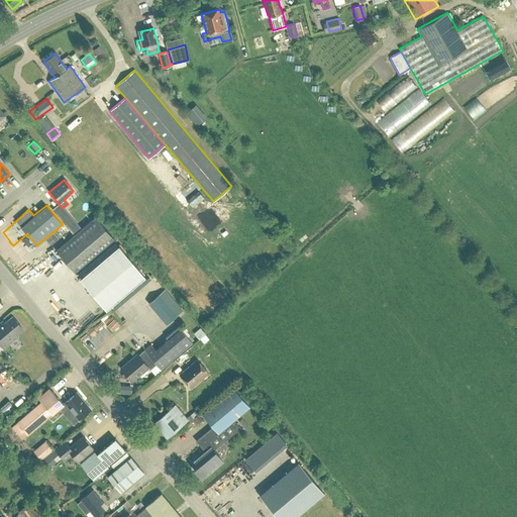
[(56,214),(67,227),(74,222),(63,208),(56,214)]
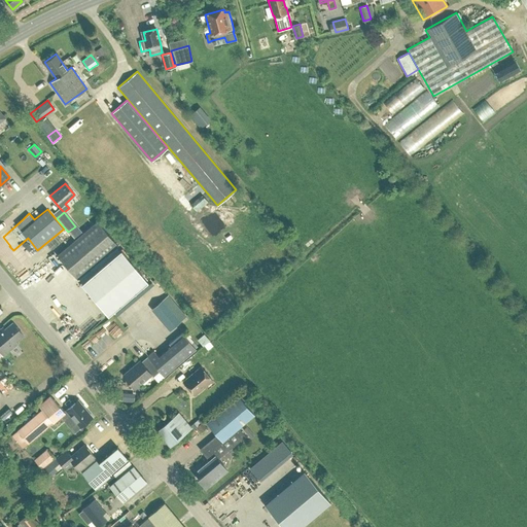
[(77,279),(117,245),(97,220),(57,254),(77,279)]
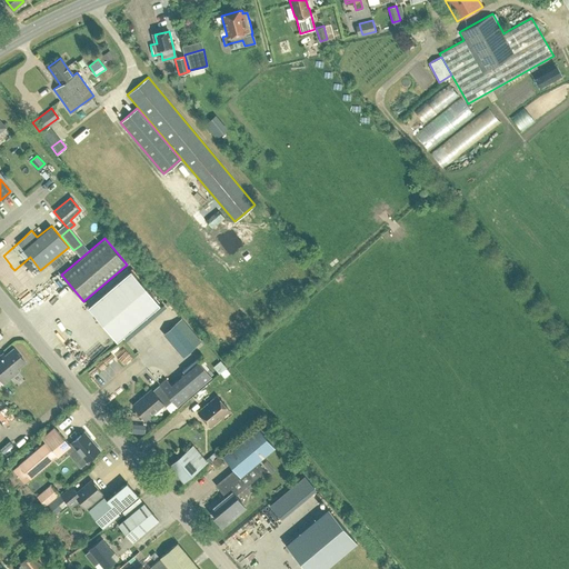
[(145,340),(148,337),(140,327),(136,330),(145,340)]
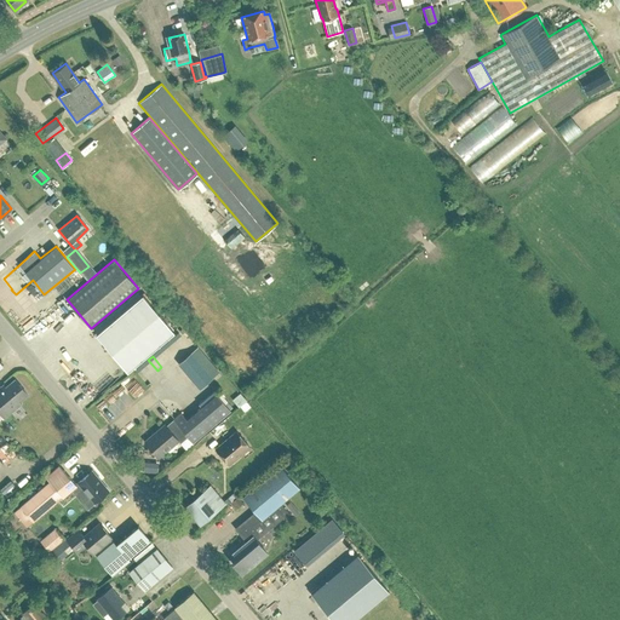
[(27,394),(15,379),(4,389),(1,386),(0,388),(0,412),(4,417),(19,403),(17,401),(27,394)]
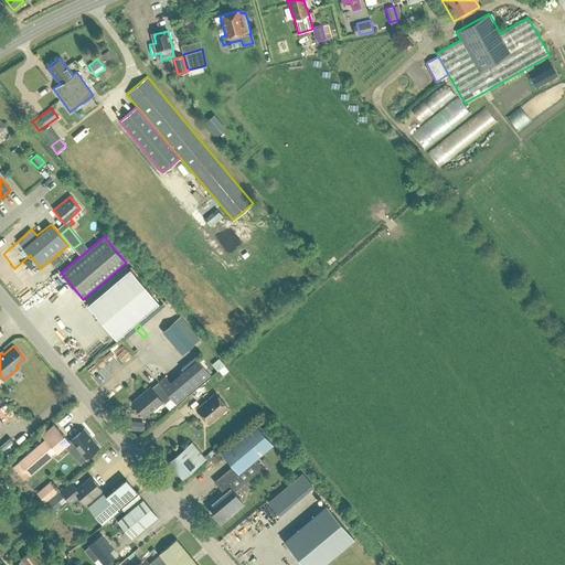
[(176,403),(211,374),(198,359),(170,382),(164,375),(158,382),(158,383),(151,388),(150,386),(132,402),(145,416),(162,402),(163,404),(171,397),(176,403)]
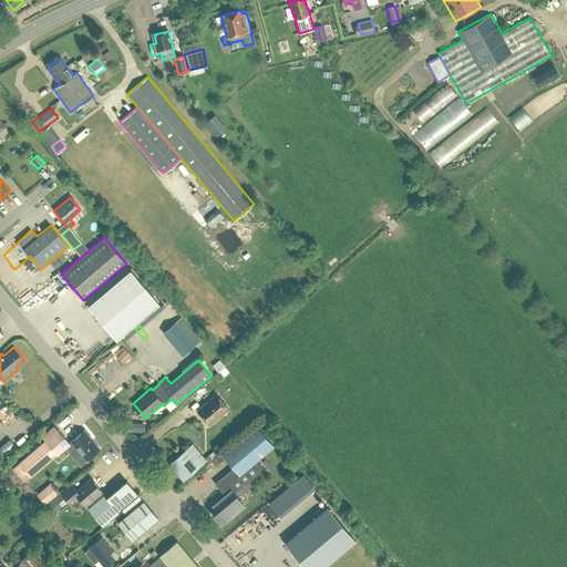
[(227,408),(217,395),(209,402),(208,401),(197,410),(209,424),(220,415),(219,414),(227,408)]
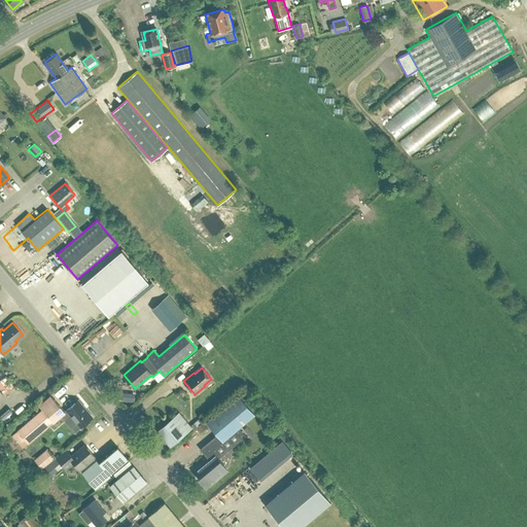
[(0,399),(9,392),(0,381),(0,399)]
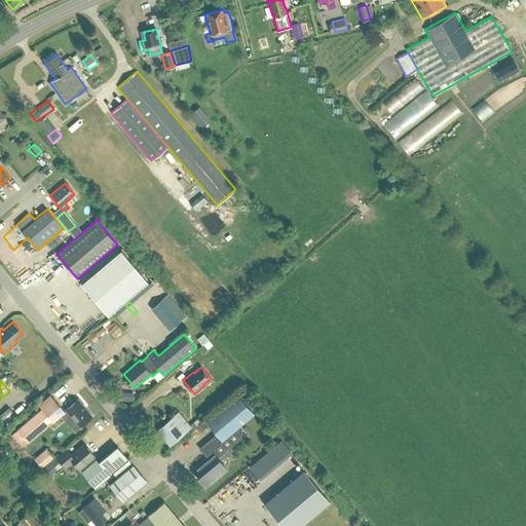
[(237,427),(254,414),(237,395),(207,421),(219,437),(203,450),(210,458),(197,468),(201,474),(197,477),(204,487),(226,468),(217,457),(245,435),(237,427)]
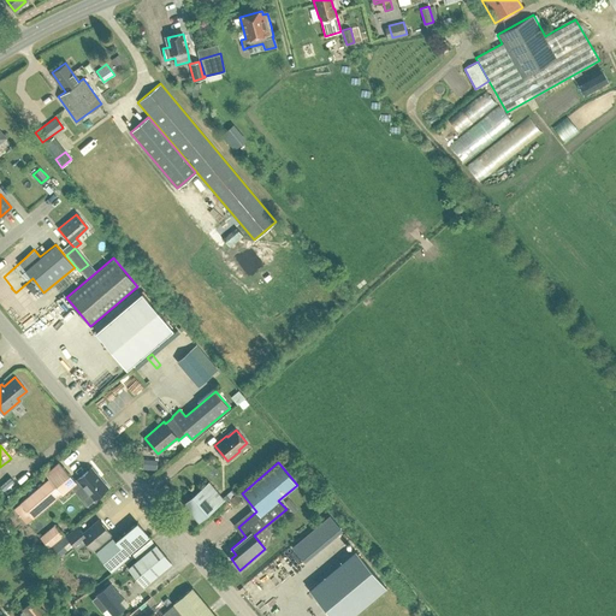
[(33,517),(63,492),(76,481),(63,467),(49,478),(21,503),(33,517)]
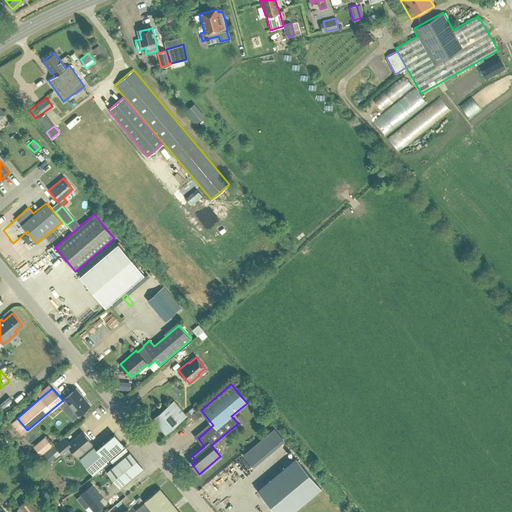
[(78,414),(89,405),(76,388),(64,398),(78,414)]
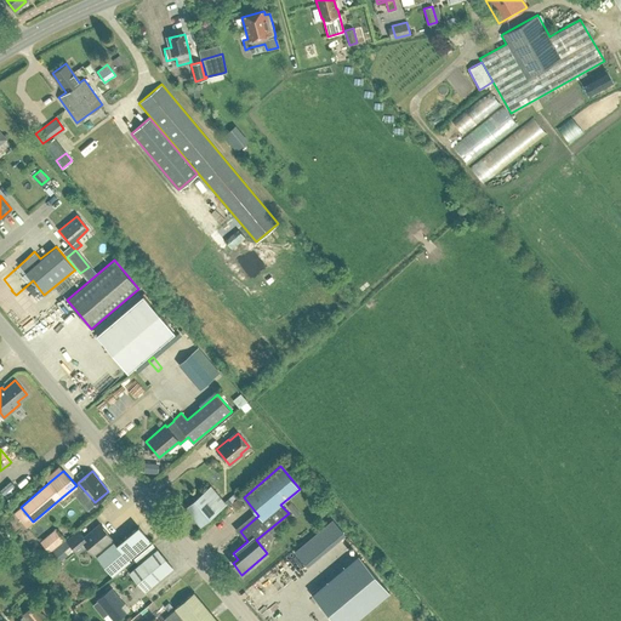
[(227,503),(224,501),(211,485),(184,507),(200,525),(227,503)]
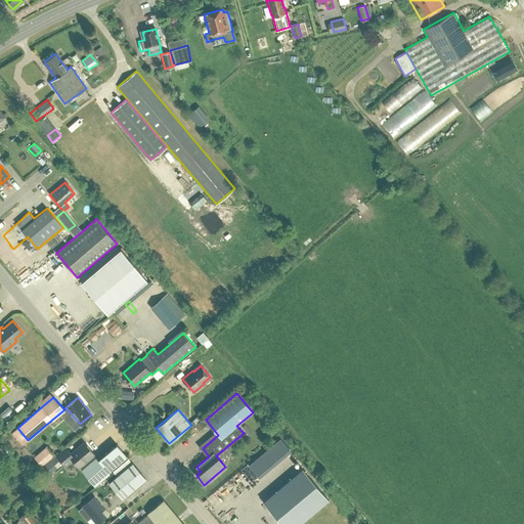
[(205,424),(201,419),(195,424),(200,429),(205,424)]
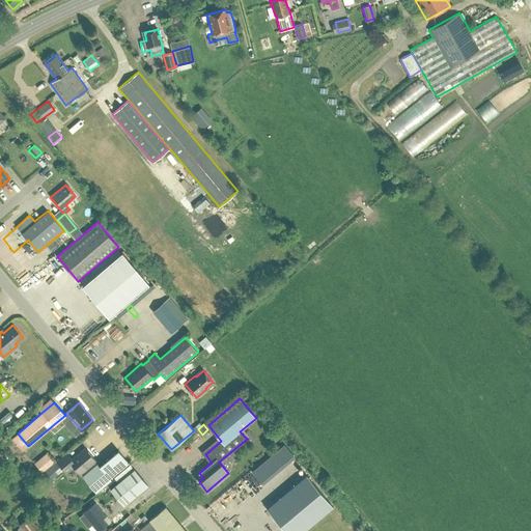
[(253,441),(256,439),(248,429),(245,432),(253,441)]
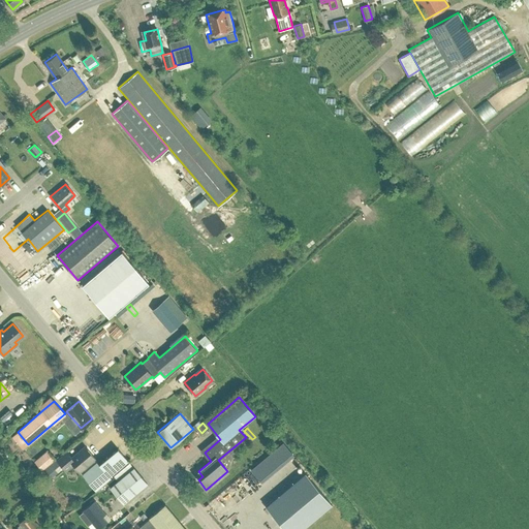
[(43,469),(49,476),(51,477),(57,471),(56,470),(61,466),(63,467),(65,470),(71,465),(74,466),(80,471),(95,459),(85,446),(71,458),(67,452),(57,460),(56,459),(50,464),(43,469)]
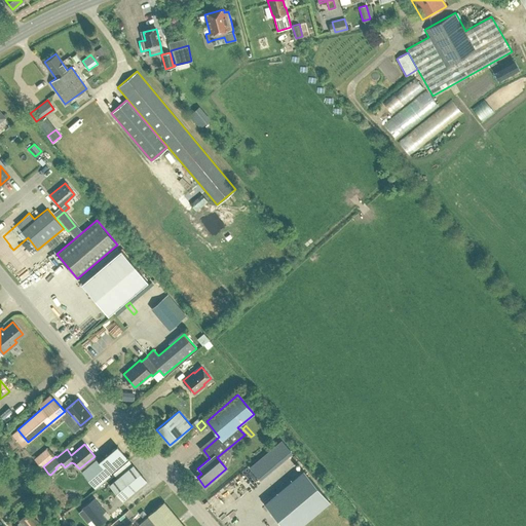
[(81,472),(95,488),(107,478),(110,476),(110,475),(109,474),(127,458),(117,446),(99,461),(97,459),(96,458),(81,472)]
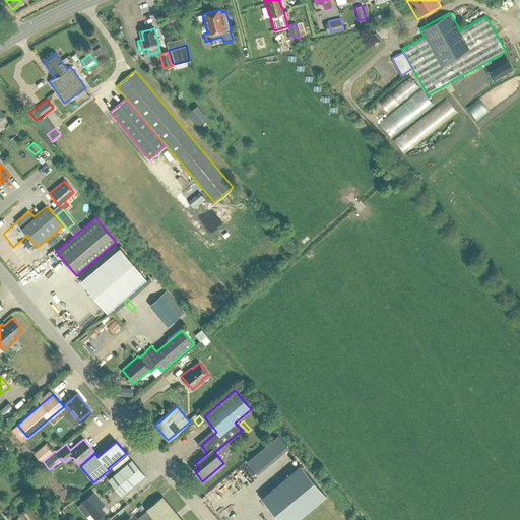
[(53,451),(48,445),(36,455),(41,461),(53,451)]
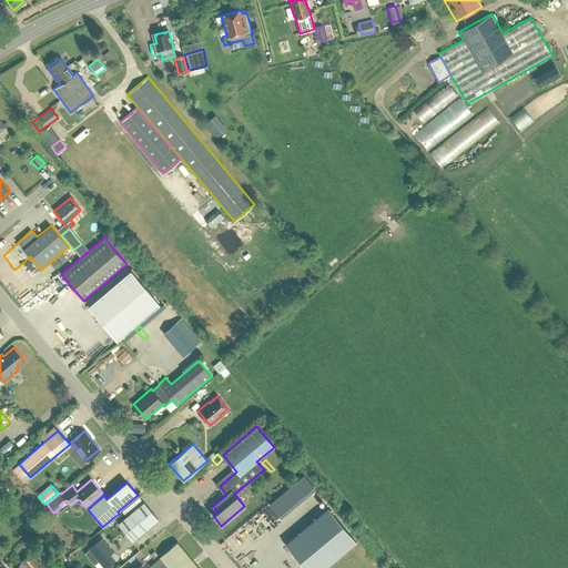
[(274,538),(298,567),(325,567),(356,543),(320,499),(274,538)]
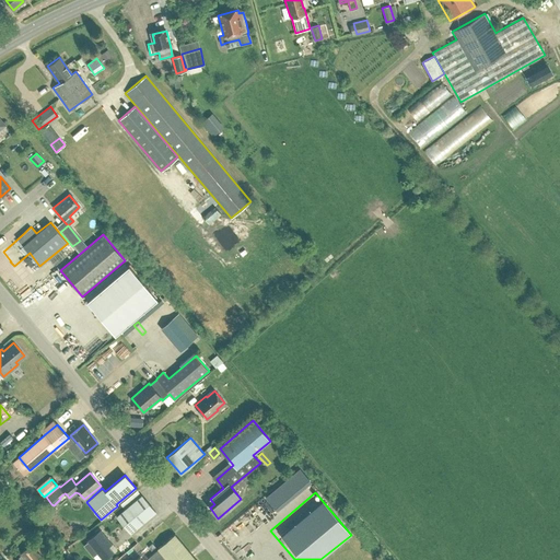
[(130,533),(155,512),(141,494),(125,509),(118,514),(116,516),(130,533)]
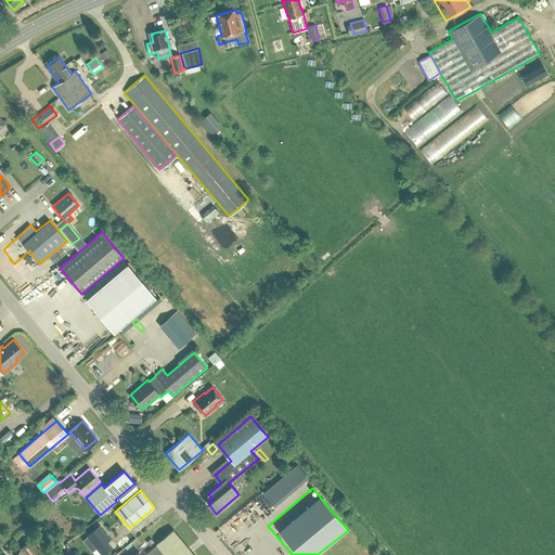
[(116,502),(113,504),(117,510),(124,504),(119,500),(118,499),(116,501),(116,502)]
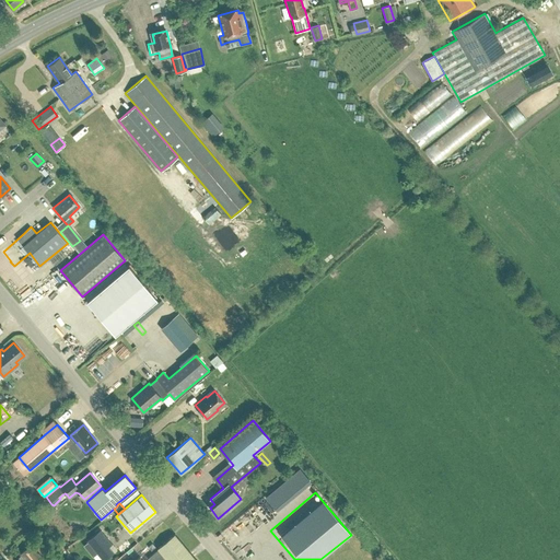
[(88,541),(83,545),(93,557),(96,553),(103,559),(114,551),(109,546),(112,544),(100,529),(86,540),(88,541)]
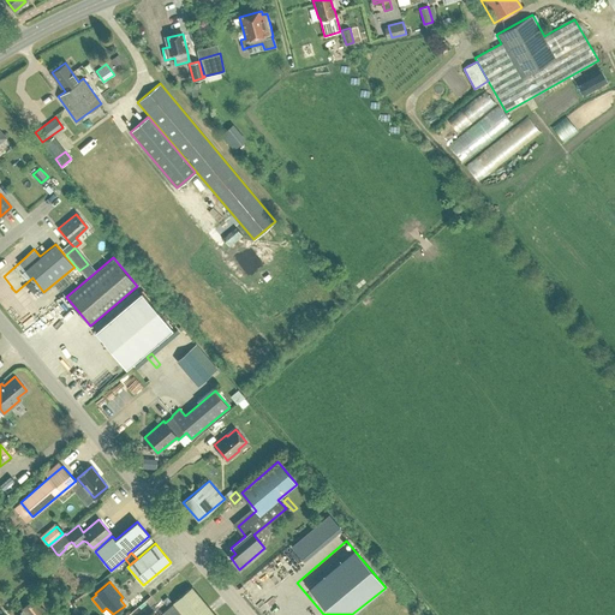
[(215,614),(191,586),(173,602),(174,603),(159,614),(155,614),(153,611),(148,614),(215,614)]
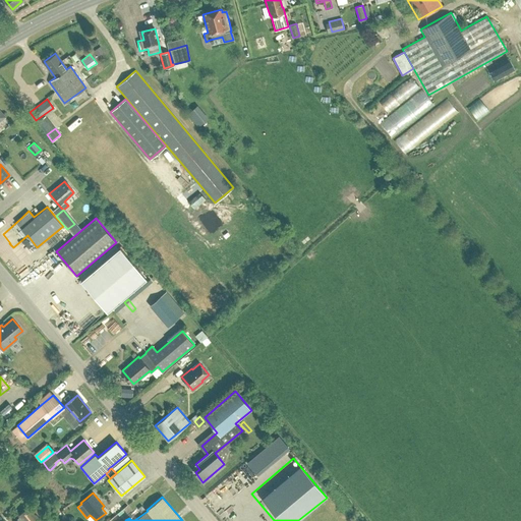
[(19,516),(23,520),(40,520),(29,507),(19,516)]
